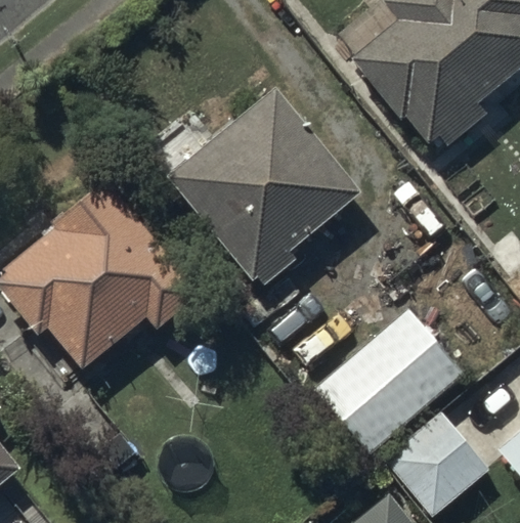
[(356,54),(352,57),(402,119),(406,116),(429,143),(438,135),(447,146),(486,116),(476,103),(519,68),(519,0),(379,0),(339,32),(356,54)]
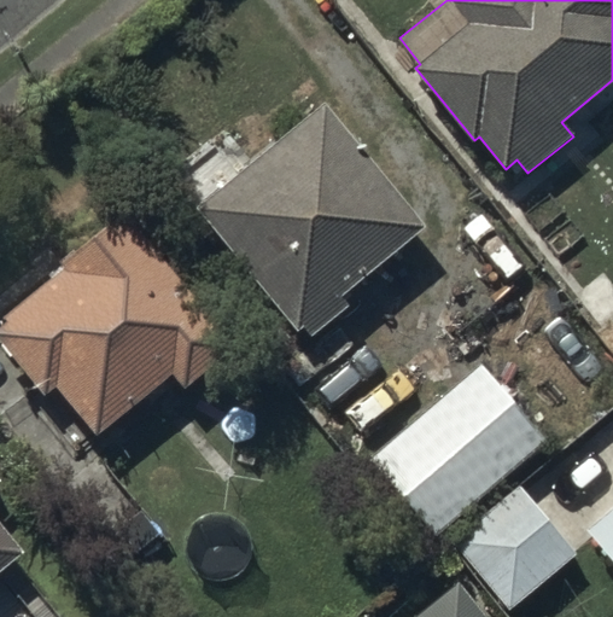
[(327,104),(197,209),(297,331),(303,326),(311,338),(350,307),(342,296),(427,226),(327,104)]
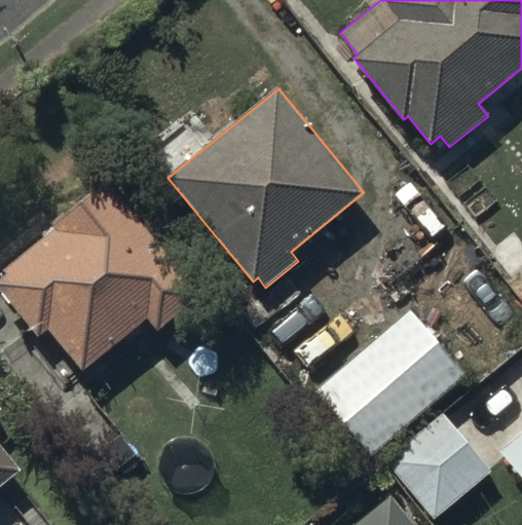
[(57,229),(0,275),(0,291),(37,336),(47,329),(81,370),(146,319),(156,331),(199,295),(103,179),(50,222),(57,229)]
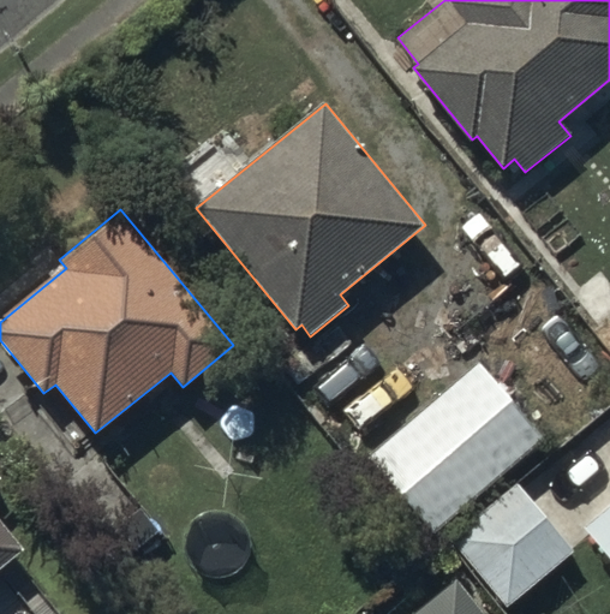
[(542,441),(478,365),(368,455),(431,532),(542,441)]
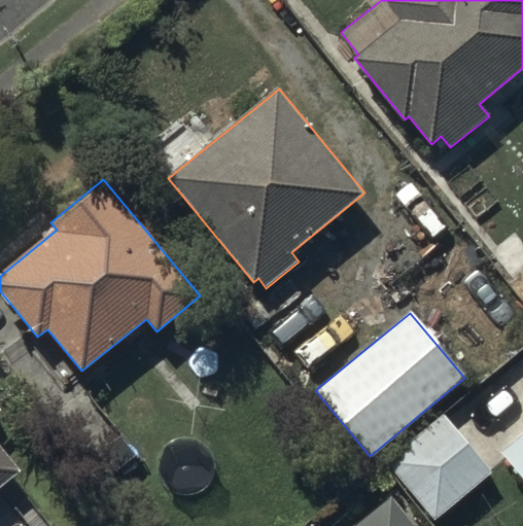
[(382,454),(436,518),(493,470),(441,407),(382,454)]
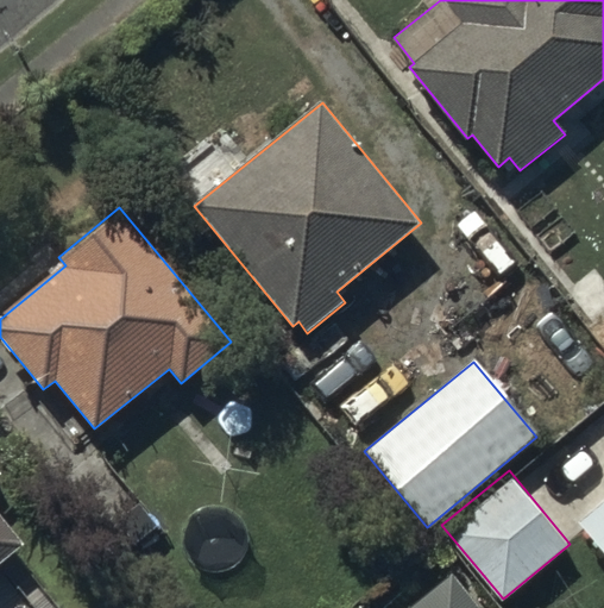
[(0,563),(25,543),(0,512),(0,474),(1,474),(0,472),(0,563)]
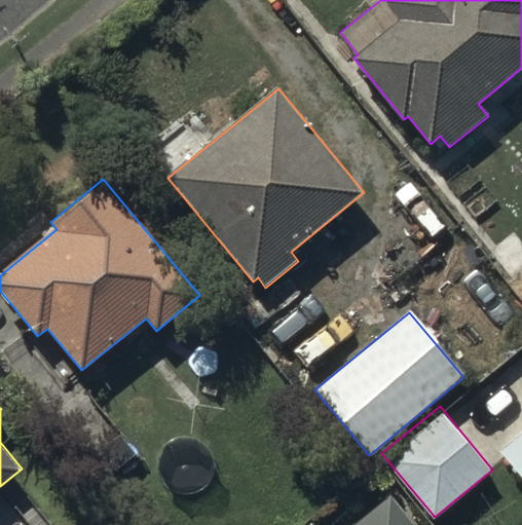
[(521,433),(499,451),(521,479),(521,433)]
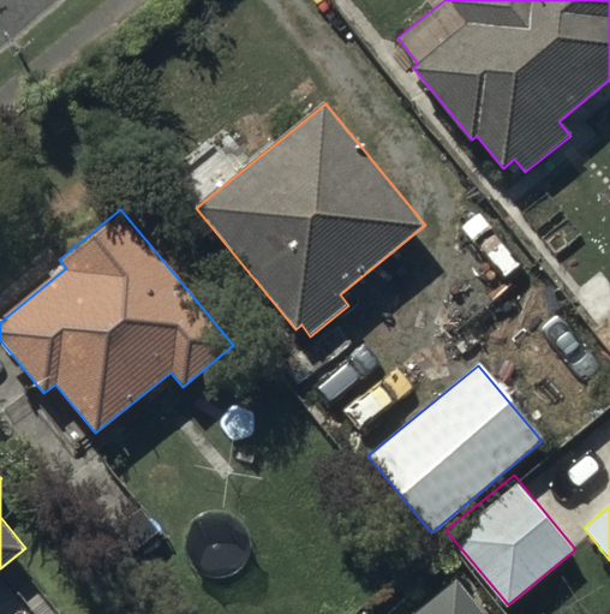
[(485,613),(458,578),(411,613),(485,613)]
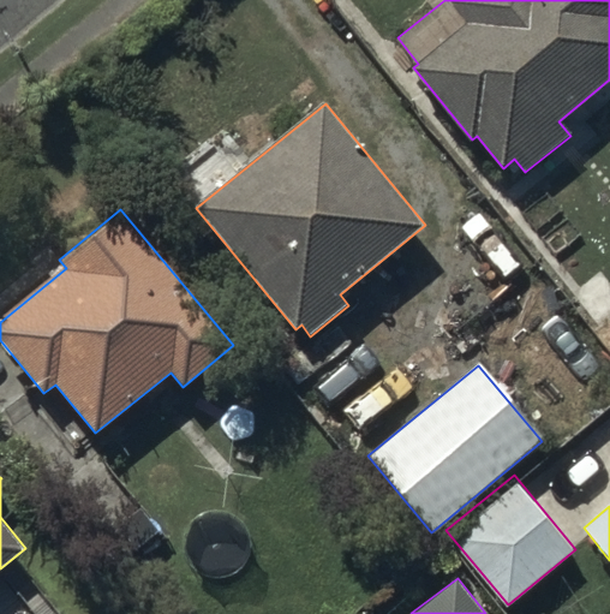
All buildings are outlined.
